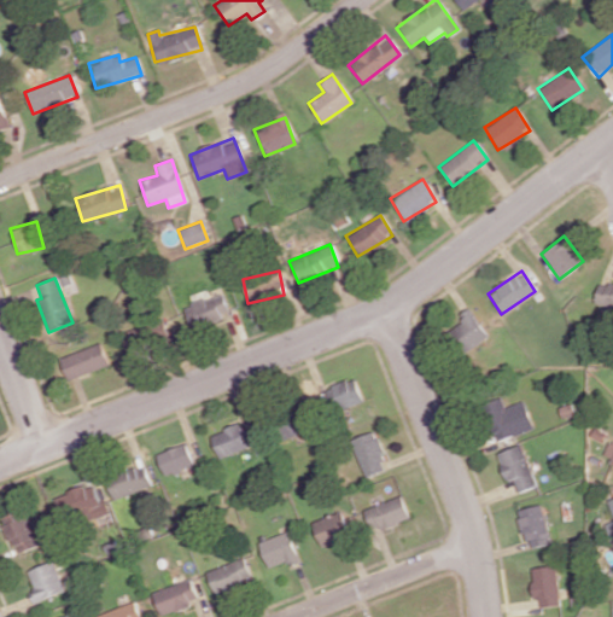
[(594,306),(612,308),(612,284),(597,281),(594,306)]
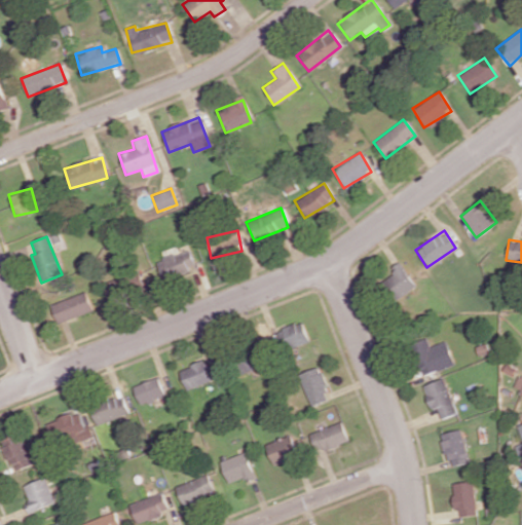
[(194,267),(188,250),(155,262),(162,279),(194,267)]
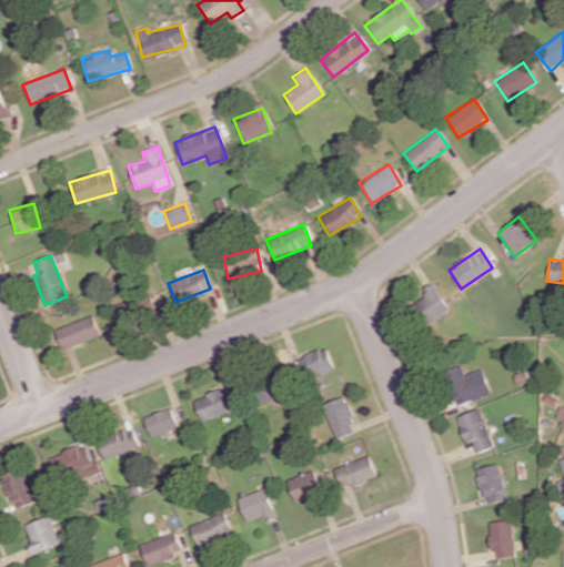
[(409,302),(423,325),(447,311),(433,287),(409,302)]
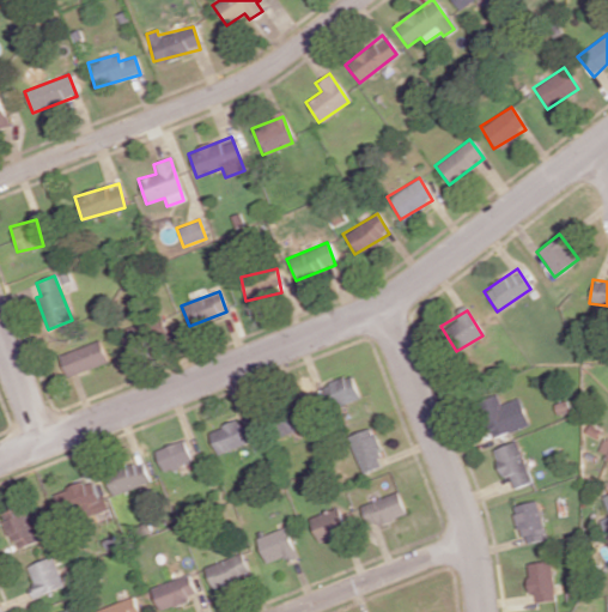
[(119,329),(125,351),(152,343),(145,321),(119,329)]
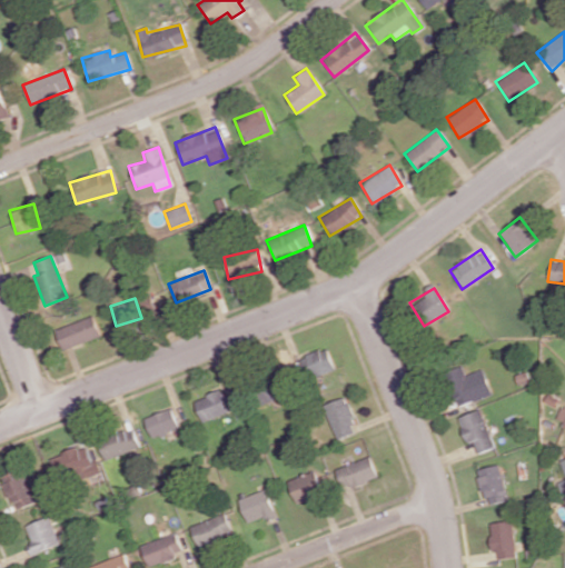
[(62,351),(99,336),(90,316),(53,330),(62,351)]
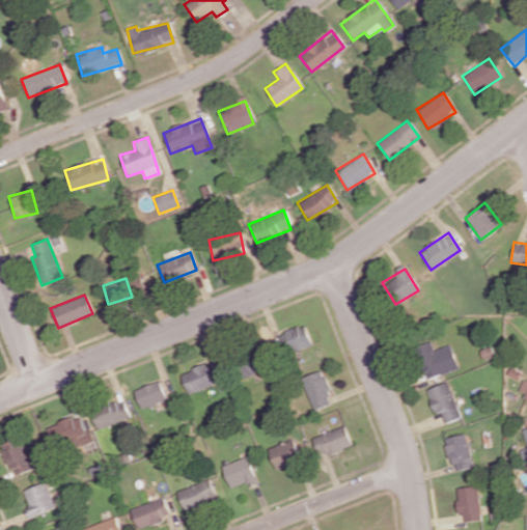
[(284,354),(309,345),(303,325),(277,333),(284,354)]
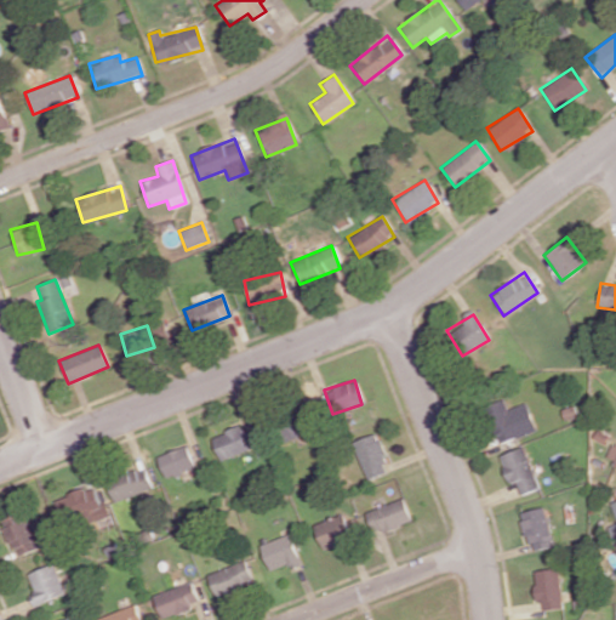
[(534,431),(524,403),(505,410),(501,399),(483,407),(496,444),(534,431)]
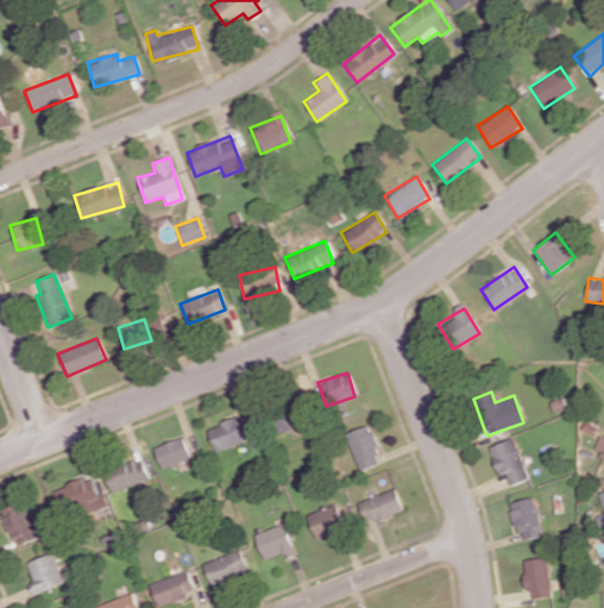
[(250,438),(241,414),(205,428),(213,452),(250,438)]
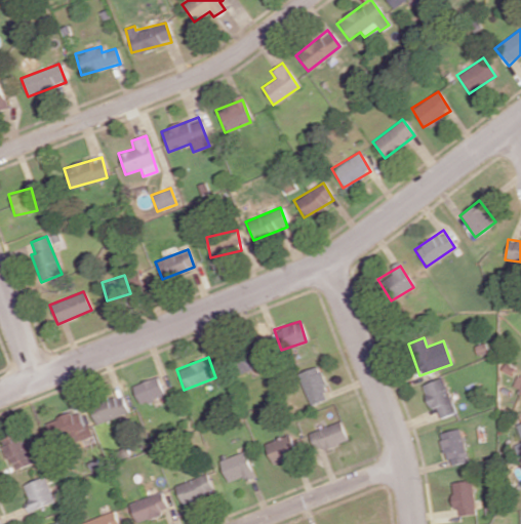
[(308,406),(327,399),(316,367),(296,373),(308,406)]
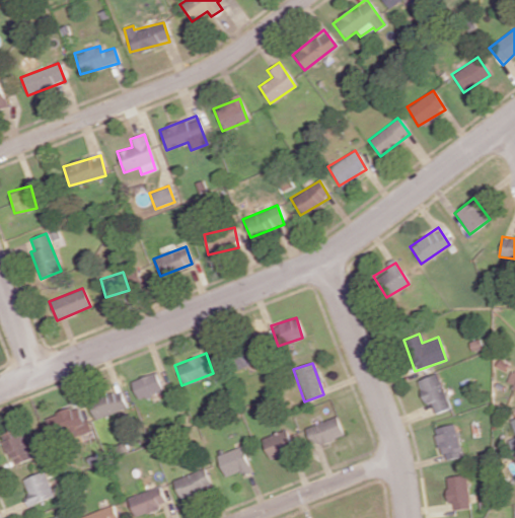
[(137,400),(161,391),(154,372),(130,382),(137,400)]
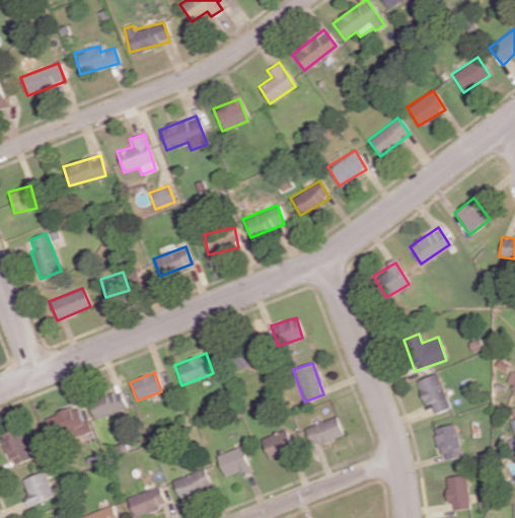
[(505,387),(514,389),(514,373),(510,372),(505,387)]
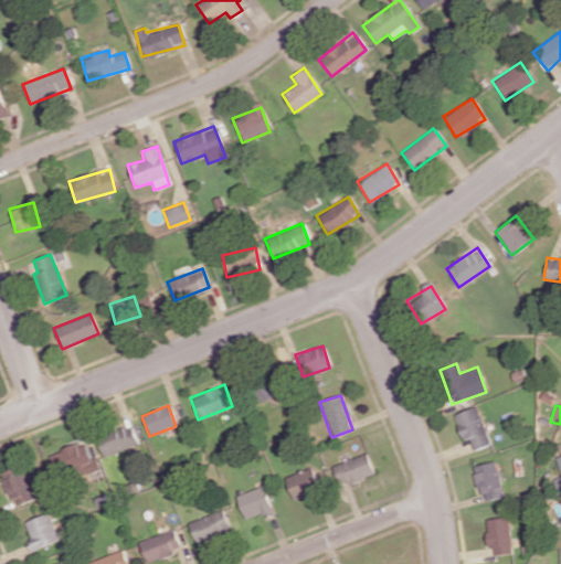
[(488,445),(475,407),(452,415),(462,440),(467,438),(472,450),(488,445)]
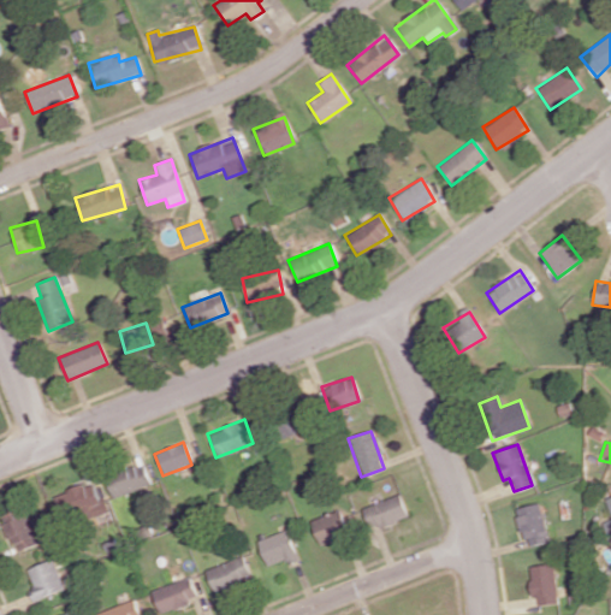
[(112,498),(149,485),(141,463),(104,478),(112,498)]
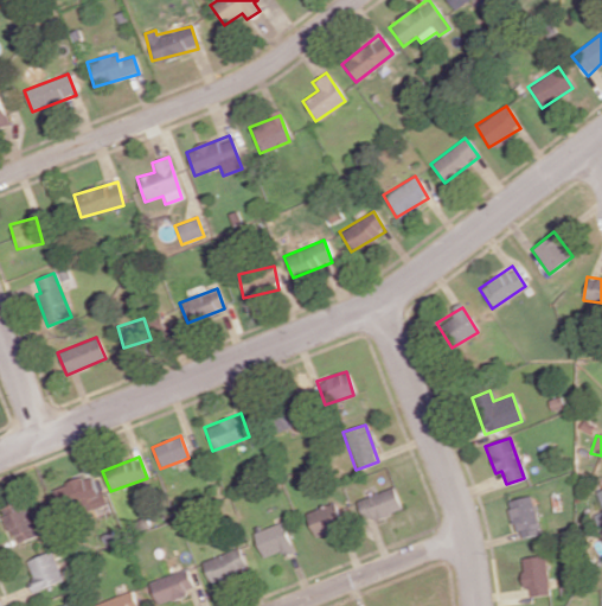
[(89,476),(51,489),(62,518),(104,503),(100,491),(95,492),(89,476)]
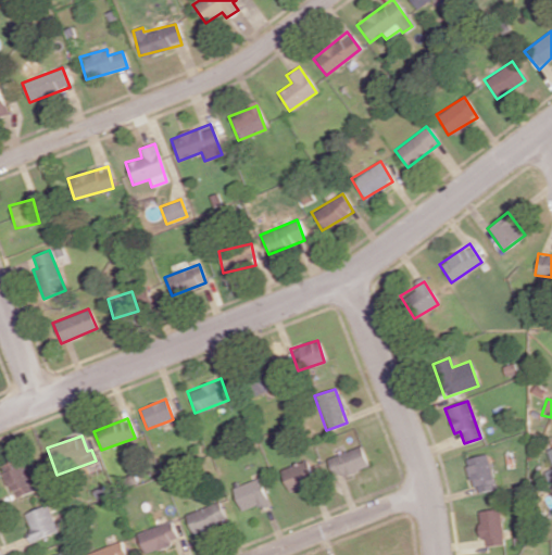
[(330,477),(366,468),(361,448),(326,456),(330,477)]
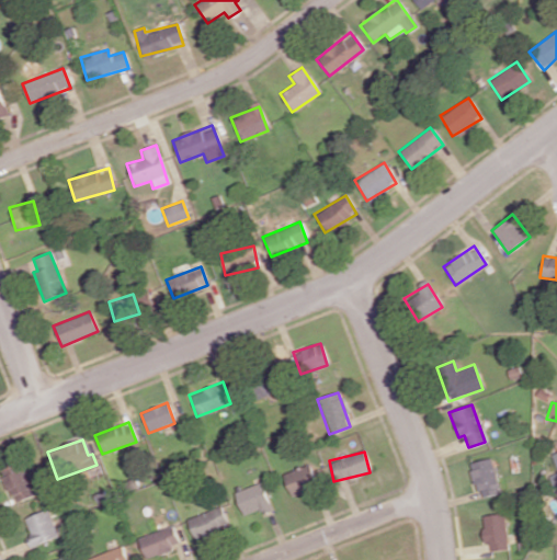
[(499,493),(490,458),(468,464),(477,499),(499,493)]
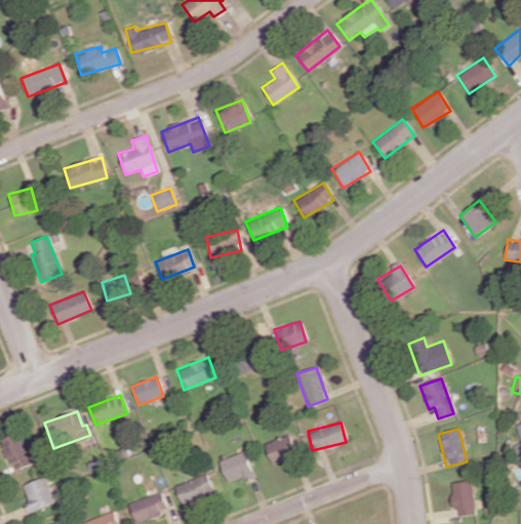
[(30,465),(19,432),(8,436),(9,442),(2,444),(10,471),(30,465)]
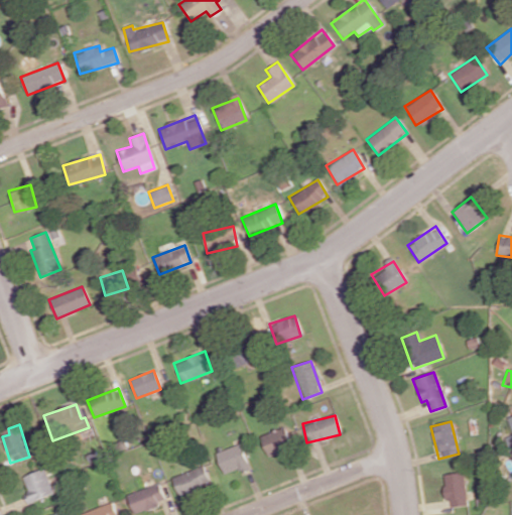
[(267,458),(291,448),(283,426),(259,436),(267,458)]
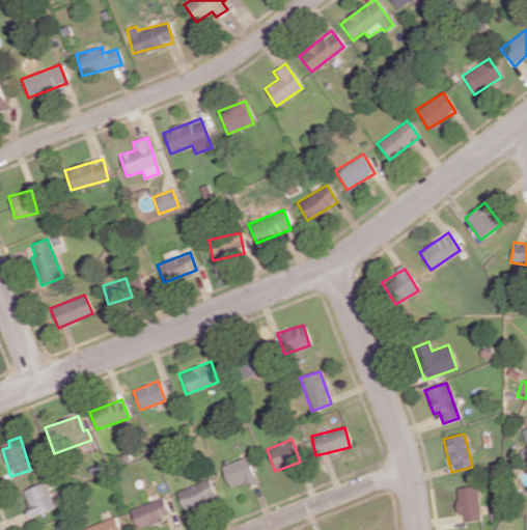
[(256,483),(246,456),(221,466),(229,487),(244,482),(245,487),(256,483)]
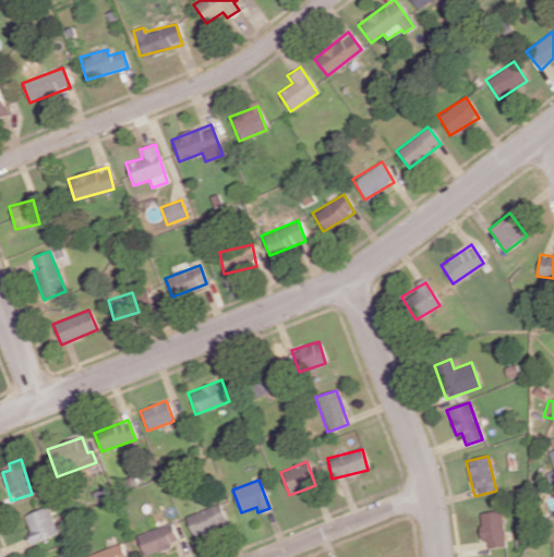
[(191,535),(226,527),(220,505),(185,513),(191,535)]
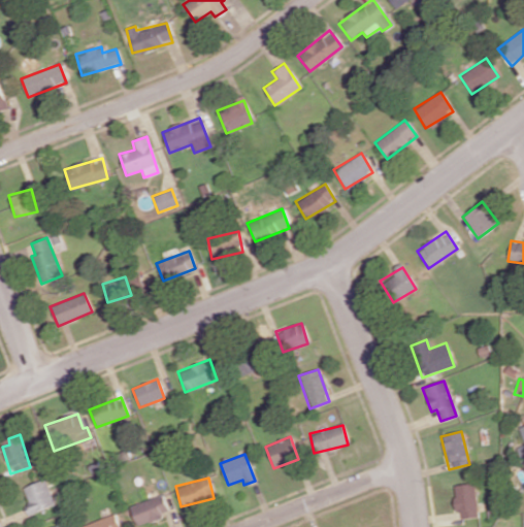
[(30,514),(54,505),(43,480),(20,489),(30,514)]
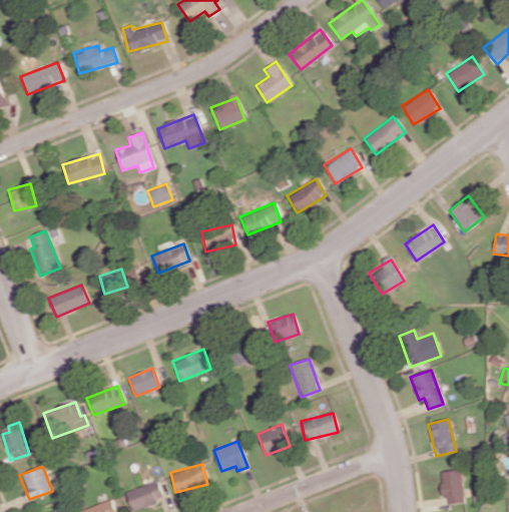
[(442,504),(462,503),(460,470),(441,471),(442,504)]
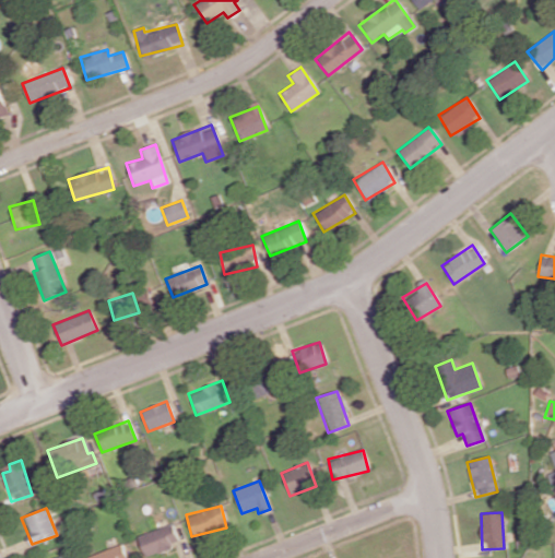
[(136,536),(144,557),(177,545),(169,524),(136,536)]
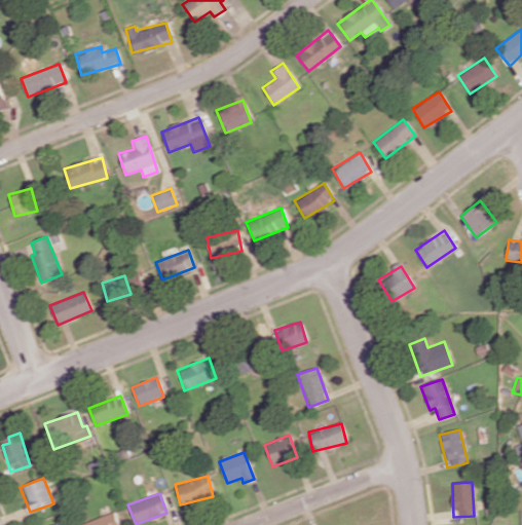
[(80,524),(117,524),(113,512),(80,524)]
